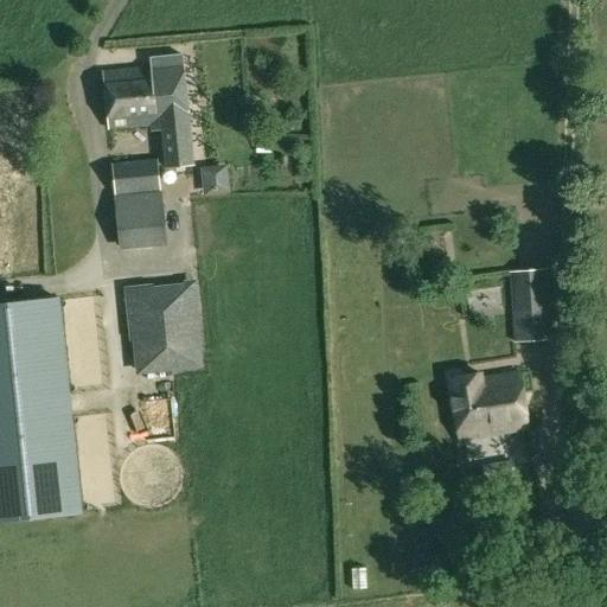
[(165,167),(193,165),(183,55),(149,58),(151,66),(103,71),(109,129),(152,125),(152,131),(161,131),(165,167)]
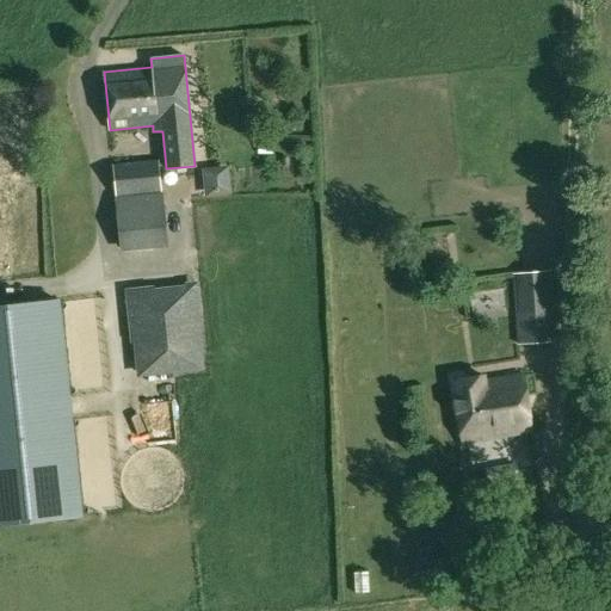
[(167,244),(161,191),(158,160),(113,165),(116,196),(117,196),(123,250),(167,244)]
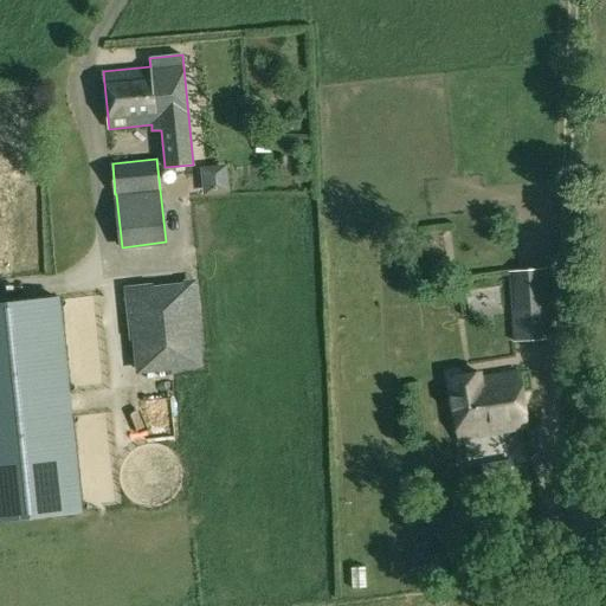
[(121,255),(121,266),(147,265),(147,255),(121,255)]
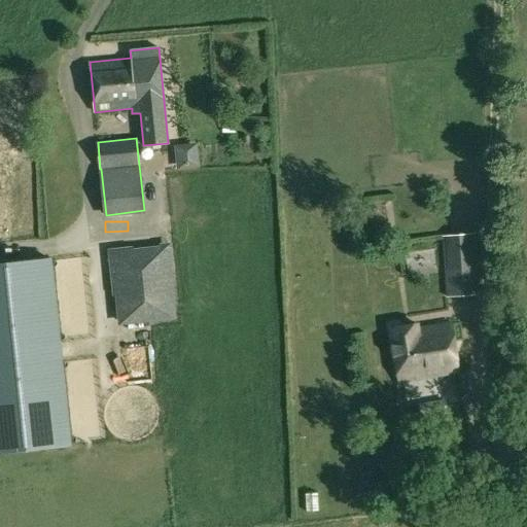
[(479,294),(475,233),(443,236),(447,297),(479,294)]
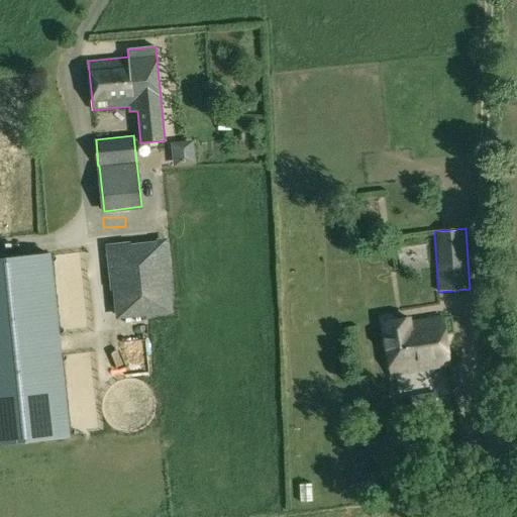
[(50,253),(0,259),(0,441),(68,435),(50,253)]
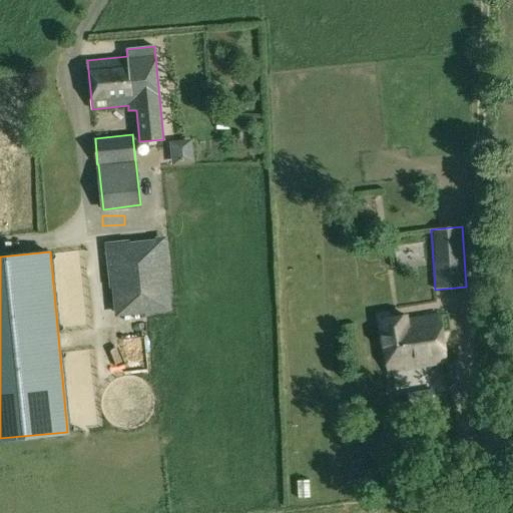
[(109,261),(111,279),(111,284),(113,302),(132,301),(128,260),(109,261)]
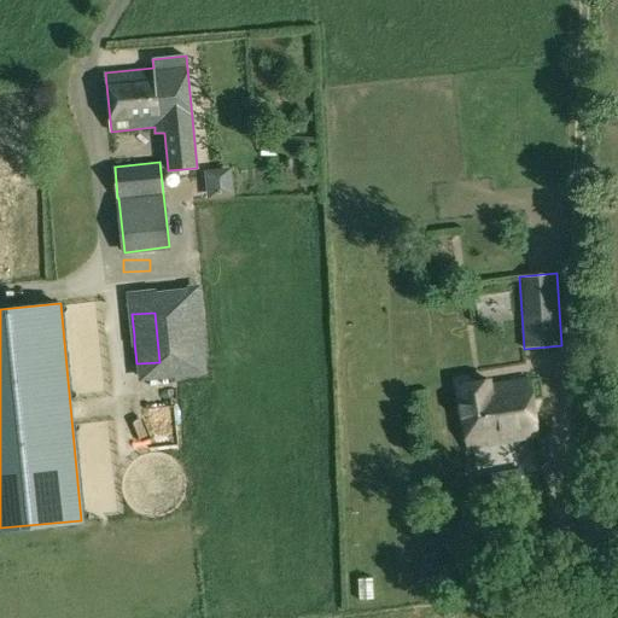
[(537,436),(529,379),(489,385),(489,380),(458,385),(466,448),(537,436)]
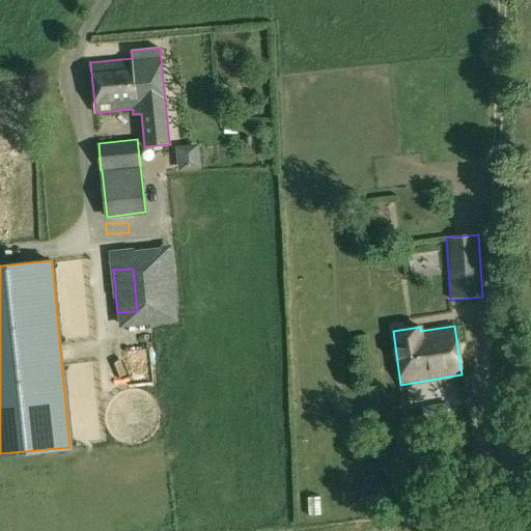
[(134,361),(156,361),(156,352),(134,352),(134,361)]
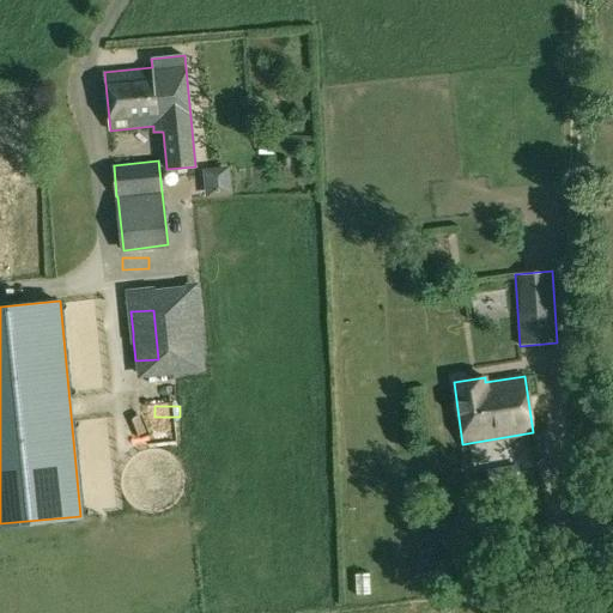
[(173,441),(157,442),(158,451),(184,450),(183,430),(173,430),(173,441)]
